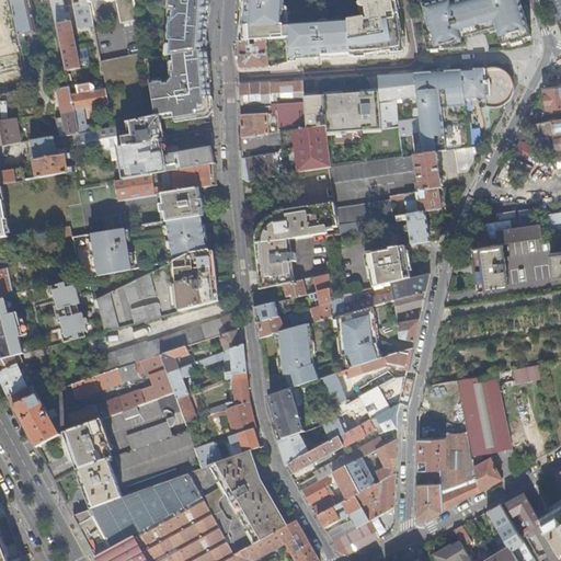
[(9,0),(19,38),(22,38),(35,35),(29,1),(27,0),(39,0),(42,2),(45,1),(50,0),(49,0),(9,0)]
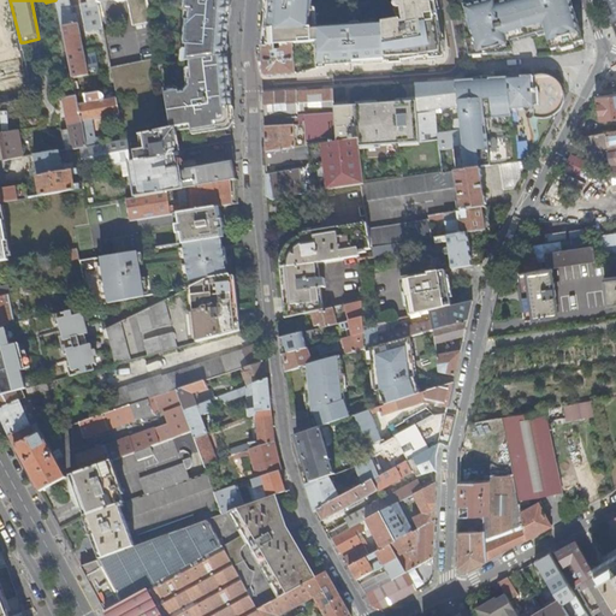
[(54,0),(55,0),(57,10),(71,80),(89,76),(76,15),(71,15),(67,0),(87,0),(88,4),(81,5),(87,33),(102,30),(98,5),(96,0),(54,0)]
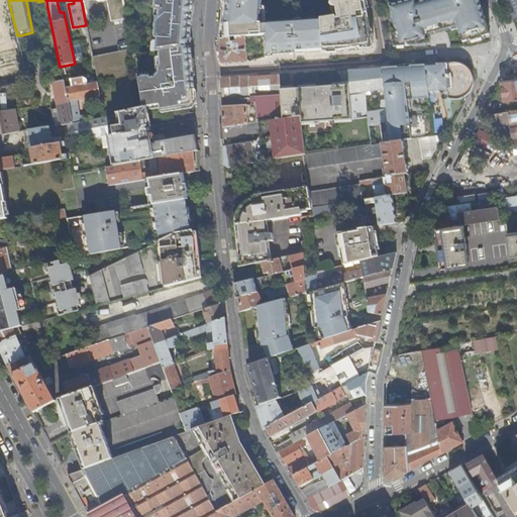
[(81,0),(82,4),(84,3),(83,0),(96,0),(96,1),(97,3),(106,1),(110,22),(126,20),(122,0),(81,0)]
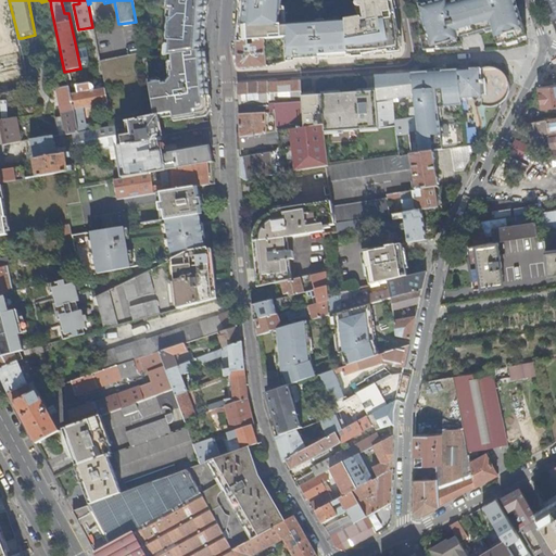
[(166,17),(169,19),(167,46),(164,47),(163,57),(185,52),(186,53),(205,50),(204,42),(206,15),(207,0),(167,0),(167,10),(166,17)]
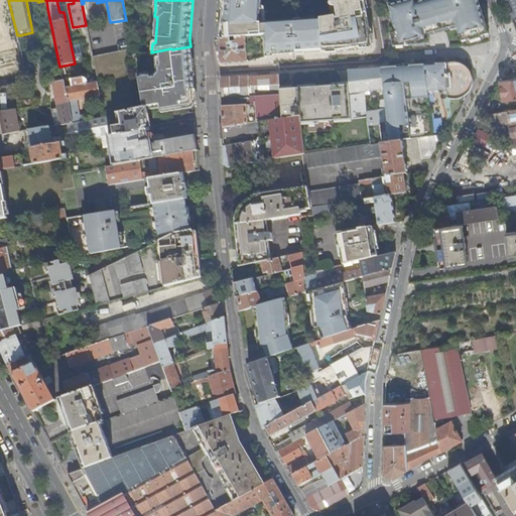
[(224,0),(223,13),(252,12),(261,12),(261,0),(224,0)]
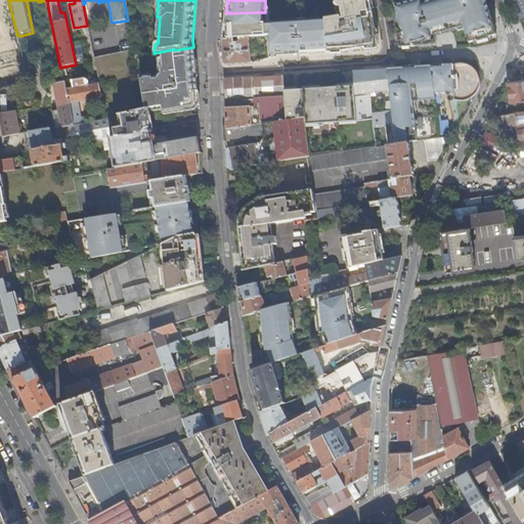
[(336,0),(338,9),(373,8),(370,0),(336,0)]
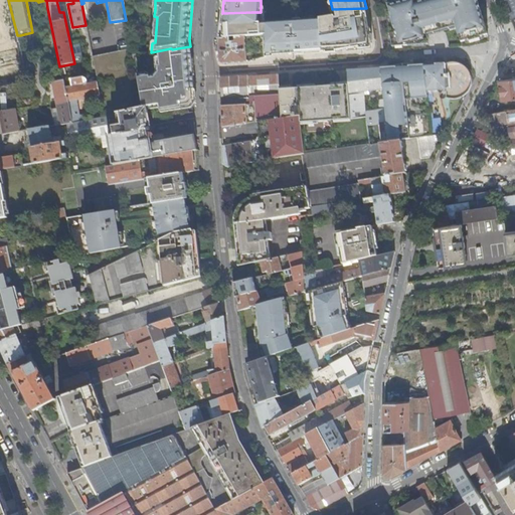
[(400,0),(386,4),(393,46),(428,43),(427,35),(426,34),(433,32),(422,0),(400,0)]
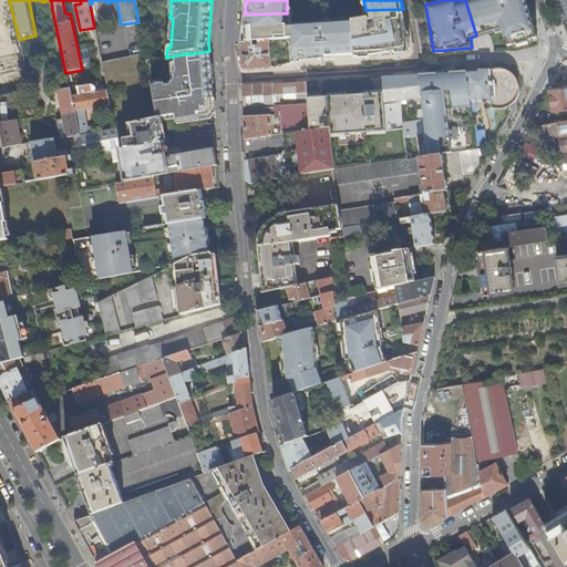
[(529,9),(526,0),(465,0),(476,35),(483,33),(495,30),(494,29),(498,28),(503,27),(505,35),(507,44),(516,42),(517,44),(528,41),(527,39),(532,38),(532,40),(537,39),(529,9)]
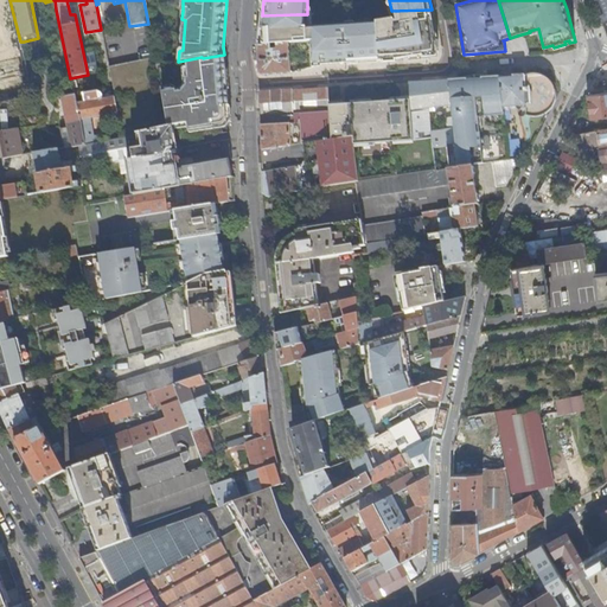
[(378,38),(436,37),(432,10),(391,11),(393,24),(377,26),(378,38)]
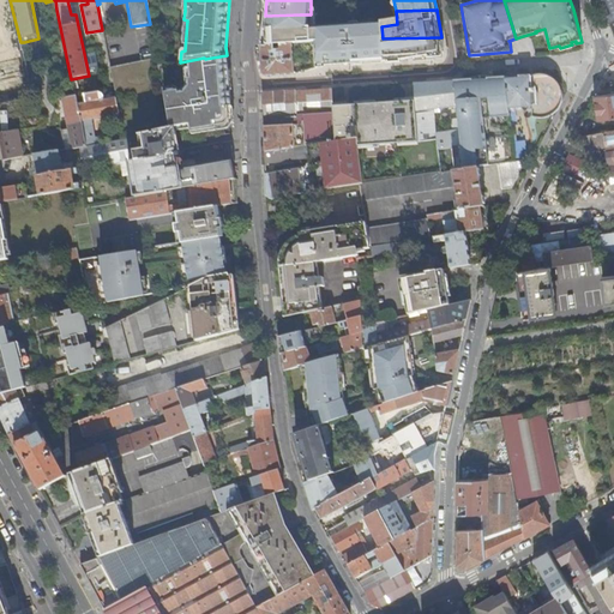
[(300,14),(265,16),(264,32),(263,44),(292,43),(314,41),(317,41),(347,40),(345,24),(314,25),(311,17),(311,14),(300,14)]
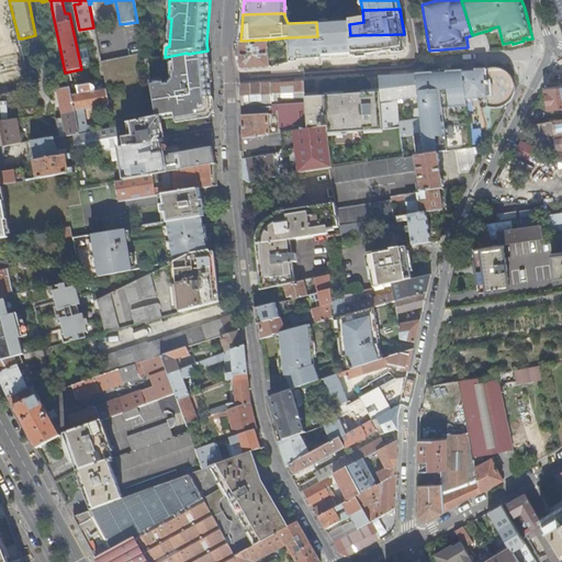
[(317,36),(318,57),(336,57),(351,56),(350,47),(350,35),(349,24),(349,20),(348,21),(332,21),(332,33),(326,33),(325,21),(316,22),(317,36)]
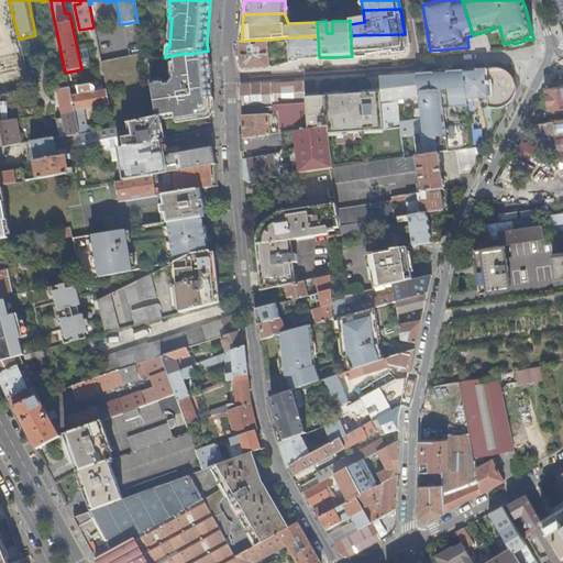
[(373,55),(403,53),(407,47),(406,44),(405,34),(351,35),(351,47),(352,56),(368,55),(367,46),(375,45),(375,51),(372,51),(373,55)]
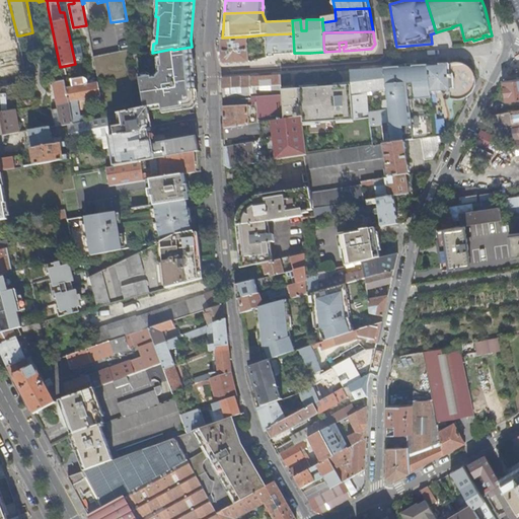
[(278,54),(294,53),(293,33),(268,34),(269,52),(276,52),(276,55),(278,54)]
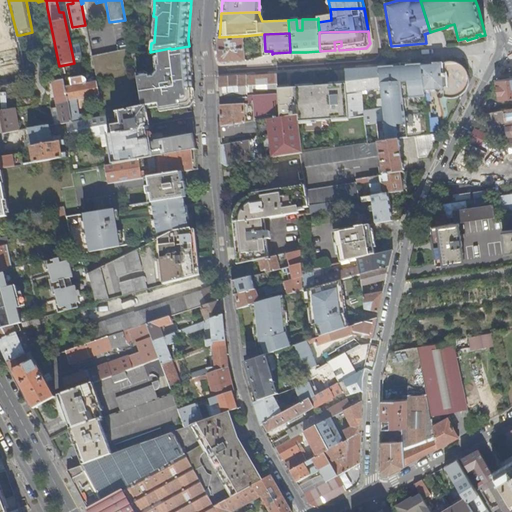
[(243,36),(219,37),(219,45),(219,52),(219,59),(221,62),(231,62),(245,61),(243,36)]
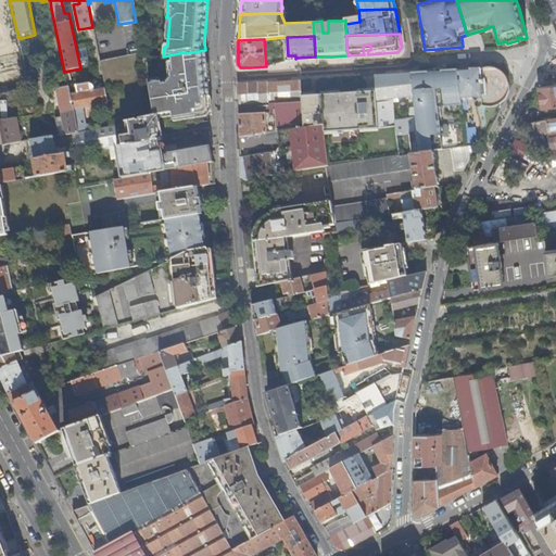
[(206,63),(205,50),(186,53),(185,52),(163,57),(160,58),(158,58),(143,60),(154,117),(159,116),(160,123),(204,115),(210,110),(209,98),(206,63)]
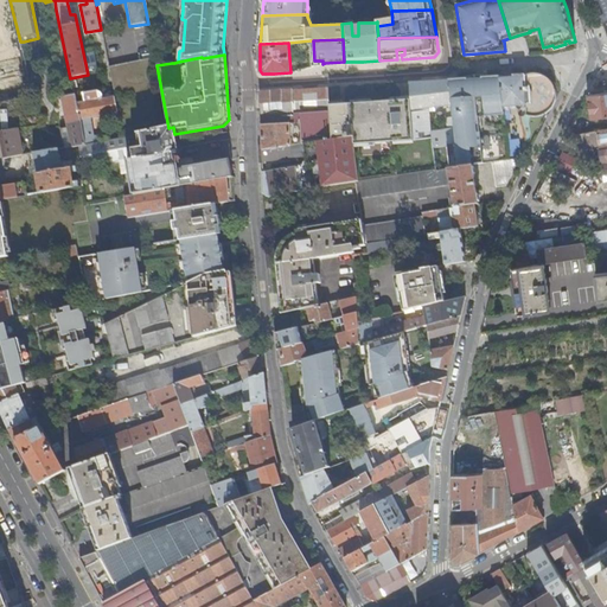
[(155,59),(109,68),(115,97),(119,113),(123,136),(126,135),(139,134),(145,133),(168,128),(157,65),(155,59)]
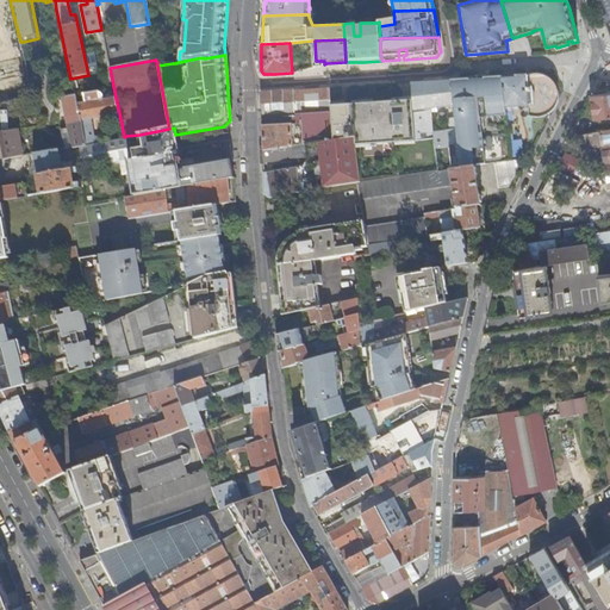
[(537,73),(521,74),(517,75),(517,78),(503,79),(503,76),(461,79),(452,80),(454,106),(455,117),(459,143),(492,138),(509,136),(505,106),(518,105),(521,110),(524,113),(528,114),(531,116),(534,117),(539,117),(543,116),(547,114),(552,111),(556,106),(558,103),(559,97),(559,93),(559,89),(558,88),(555,82),(553,80),(551,78),(546,75),(542,74),(537,73)]
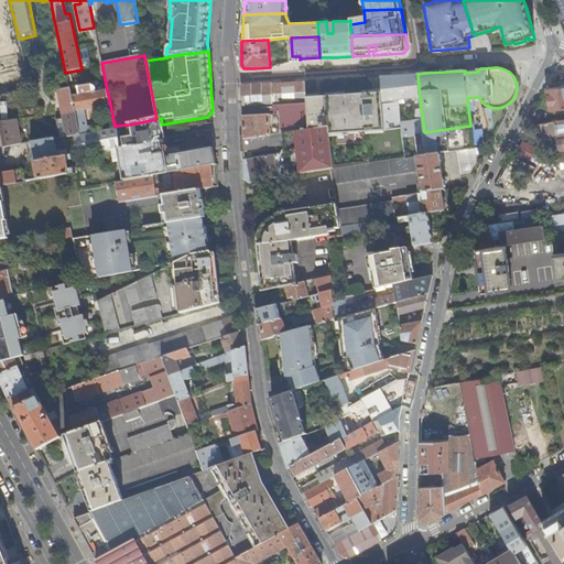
[(420,98),(418,74),(410,74),(390,75),(380,76),(381,90),(381,94),(383,130),(401,128),(402,136),(416,134),(424,132),(421,108),(415,109),(416,118),(418,118),(418,120),(401,123),(399,100),(420,98)]
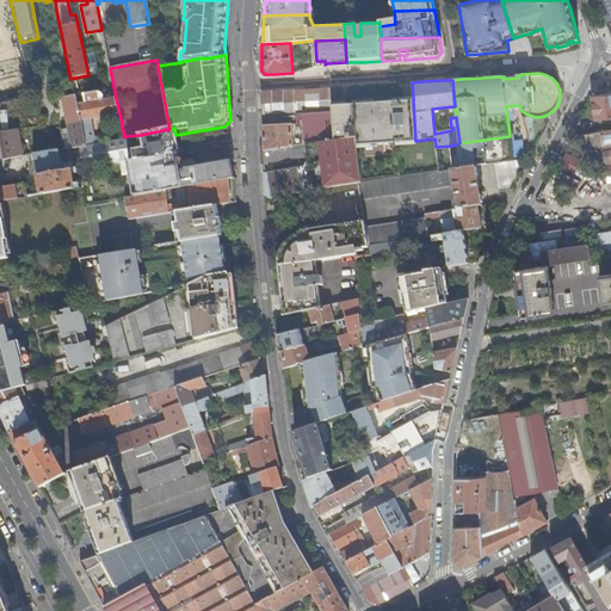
[(263,109),(264,152),(334,140),(332,106),(332,104),(331,88),(316,88),(269,92),(261,92),(263,109)]
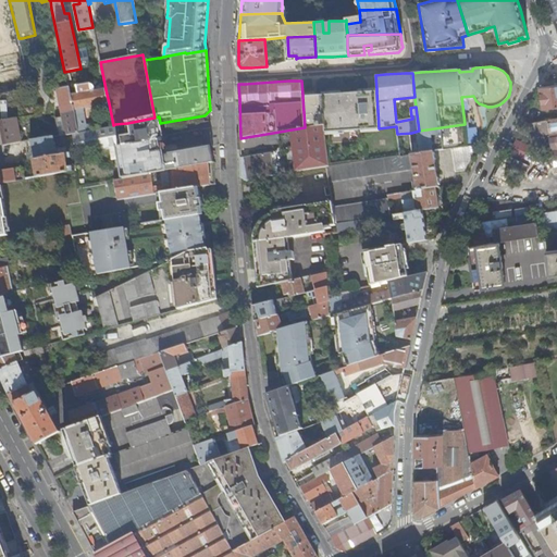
[(74,110),(77,133),(87,131),(83,108),(109,103),(106,89),(91,93),(90,84),(76,86),(78,95),(70,96),(73,110),(74,110)]
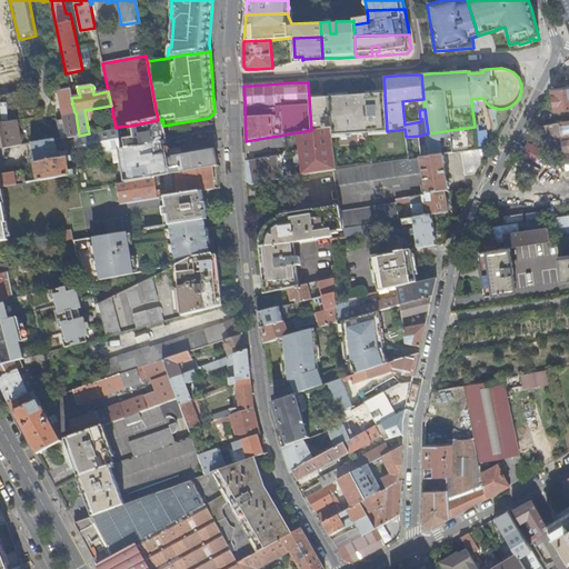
[(568,108),(568,87),(551,90),(555,111),(568,108)]
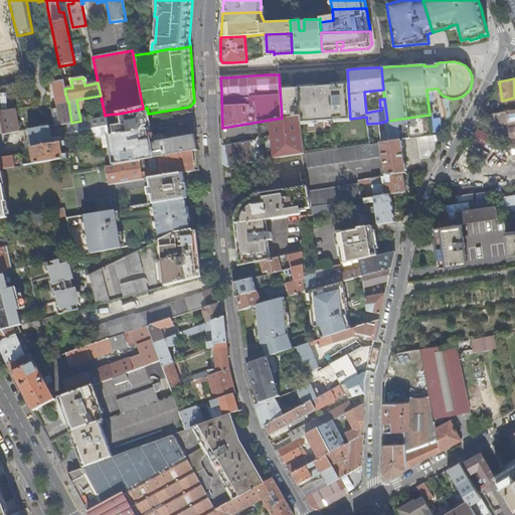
[(54,126),(65,124),(71,123),(68,102),(67,102),(64,89),(63,82),(62,81),(52,83),(57,108),(51,110),(54,126)]
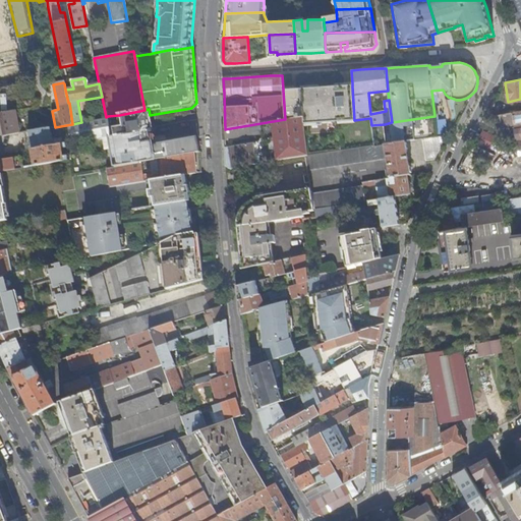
[(283,91),(285,119),(303,117),(304,124),(322,123),(337,121),(354,120),(352,87),(335,88),(319,89),(301,90),(294,90),(283,91)]
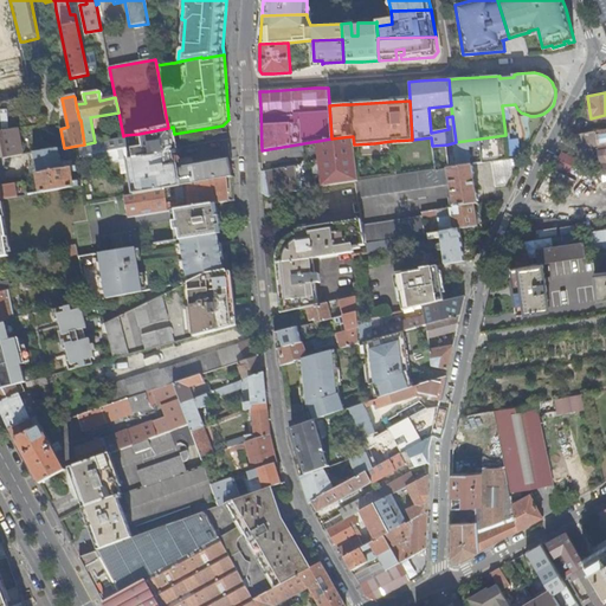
[(173,127),(168,128),(144,133),(139,134),(141,147),(134,148),(135,159),(178,152),(174,134),(173,127)]
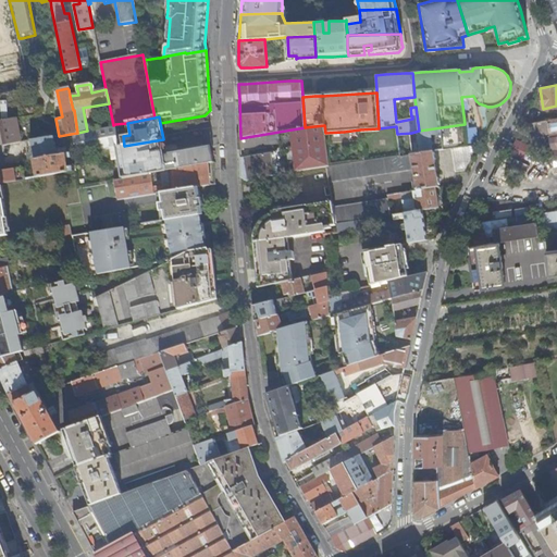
[(518,176),(556,170),(556,118),(527,123),(527,131),(535,130),(536,136),(549,134),(554,159),(540,161),(536,161),(521,164),(522,172),(517,173),(518,176)]
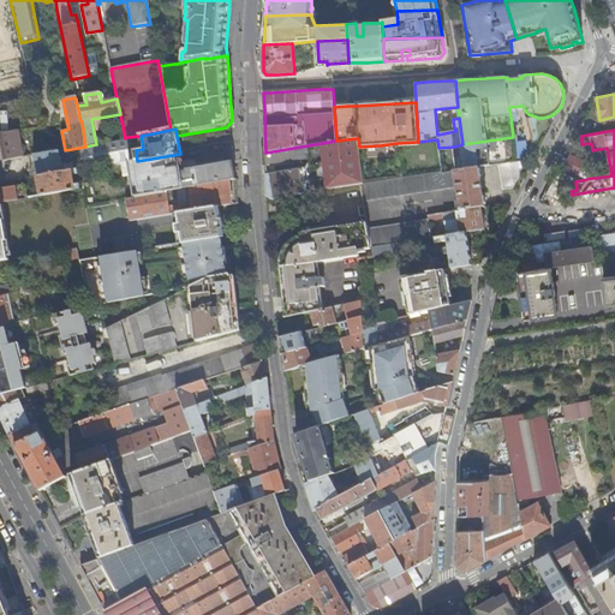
[(0,143),(4,161),(23,157),(18,131),(0,133),(0,143)]
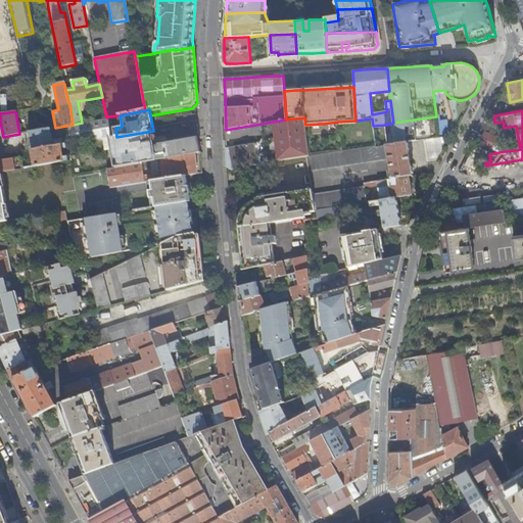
[(66,126),(70,143),(84,141),(104,139),(110,138),(111,137),(113,137),(108,116),(106,117),(82,123),(73,125),(66,126)]
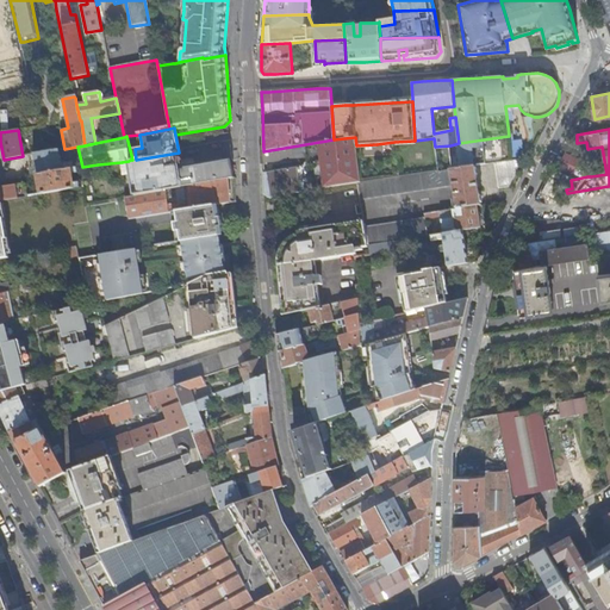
[(492,138),(459,143),(450,145),(453,169),(475,166),(496,162),(511,160),(509,136),(492,138)]
